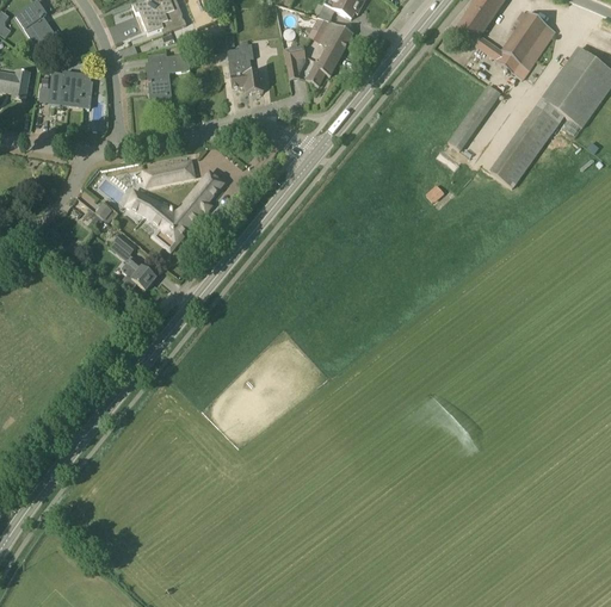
[(144,0),(133,5),(137,17),(141,16),(148,33),(162,29),(164,32),(186,24),(184,19),(183,19),(181,16),(181,14),(176,0),(144,0)]
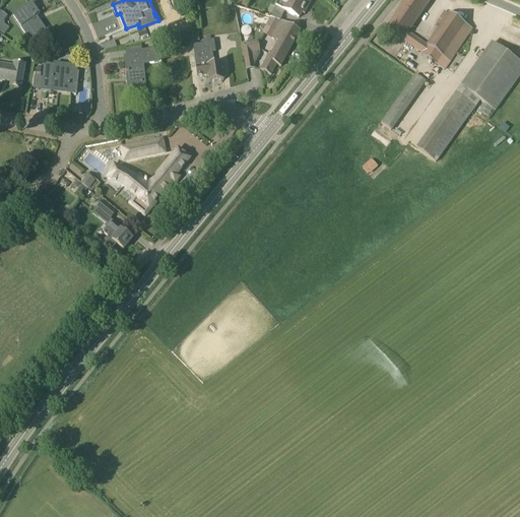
[(276,0),(275,3),(276,4),(284,8),(299,16),(302,10),(304,12),(310,0),(276,0)]
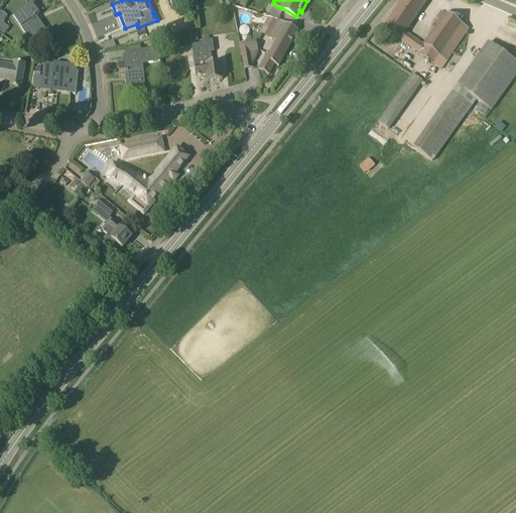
[(422,44),(404,31),(426,0),(401,0),(384,25),(419,50),(418,51),(440,67),(469,26),(446,10),(422,44)]
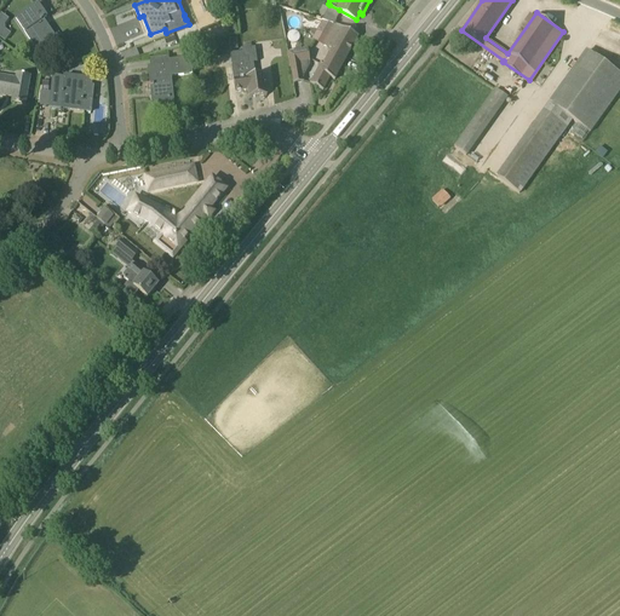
[(56,34),(44,16),(46,15),(38,1),(16,16),(24,29),(30,24),(49,52),(65,41),(58,32),(56,34)]
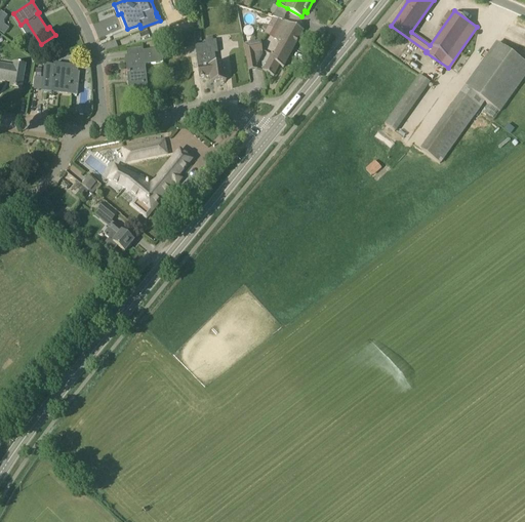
[(284,17),(283,18),(278,30),(275,36),(280,39),(293,46),(304,28),(284,17)]
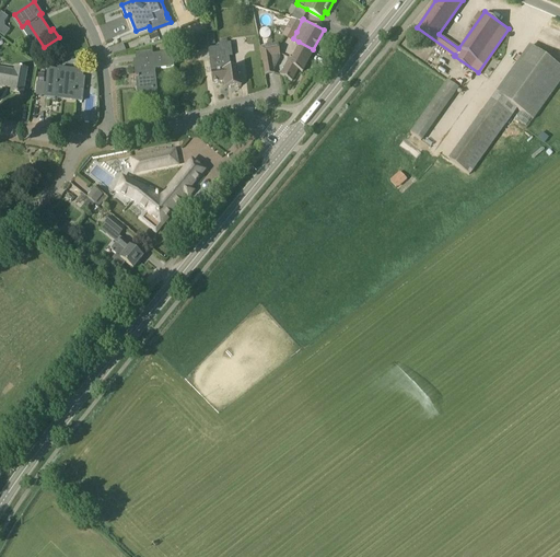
[(222,41),(219,42),(219,44),(208,46),(212,81),(224,79),(225,85),(241,83),(238,66),(231,67),(229,54),(232,54),(230,41),(228,41),(222,41)]
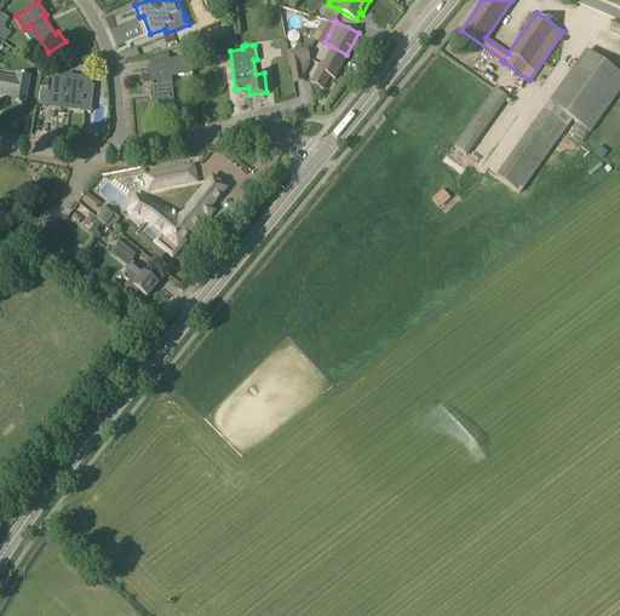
[(288,49),(291,65),(300,64),(300,61),(310,58),(308,46),(288,49)]
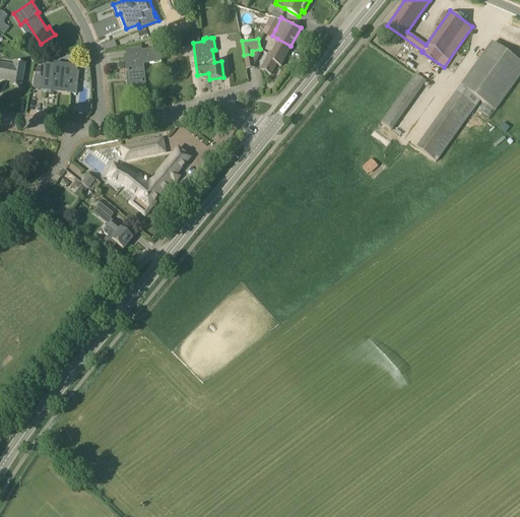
[(290,46),(277,39),(271,53),(268,51),(260,67),(272,73),(277,62),(281,64),(290,46)]
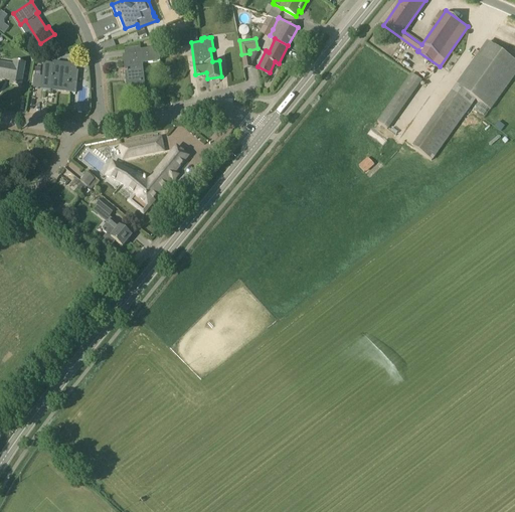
[(514,73),(514,59),(502,50),(487,39),(473,59),(456,83),(476,98),(490,108),(514,73)]
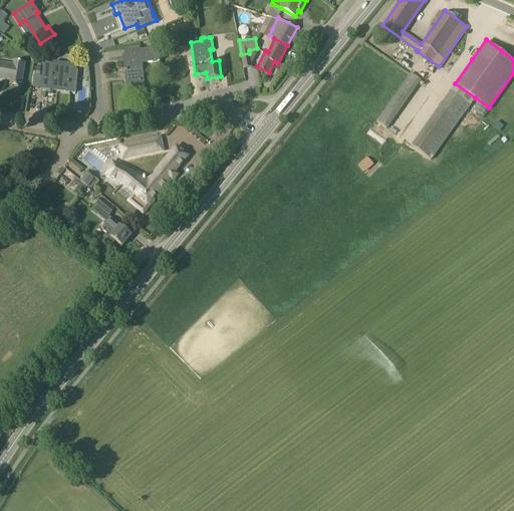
[(145,87),(142,62),(160,60),(158,45),(140,47),(141,51),(122,53),(124,70),(125,70),(127,89),(145,87)]
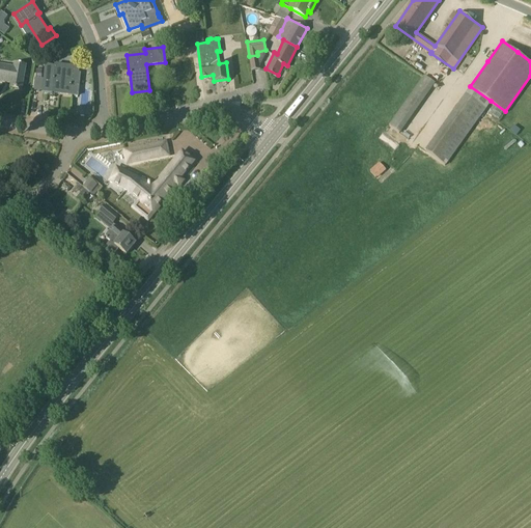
[(249,56),(251,68),(259,66),(257,55),(249,56)]
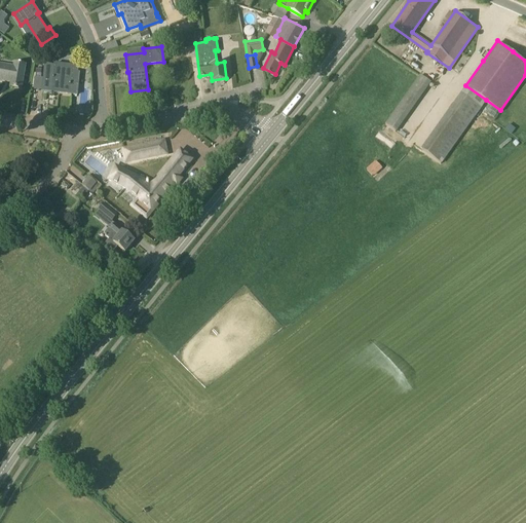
[(22,86),(26,63),(14,61),(13,65),(0,62),(0,77),(10,80),(10,84),(22,86)]
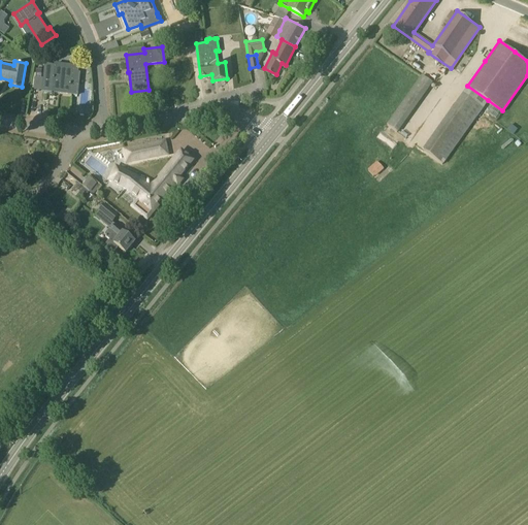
[(73,64),(54,62),(54,64),(45,63),(44,66),(43,75),(42,88),(42,90),(77,93),(78,83),(71,81),(73,64)]
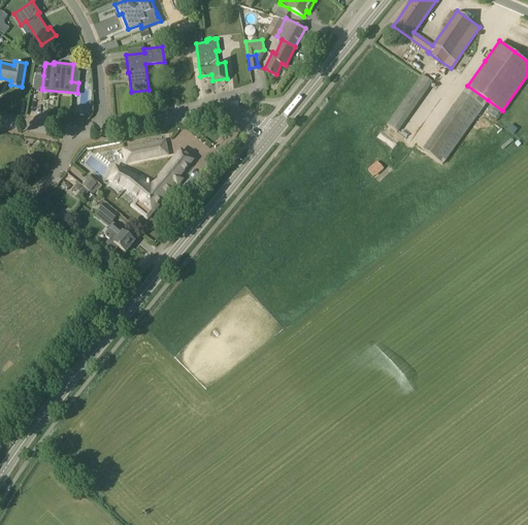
[(398,130),(433,80),(422,73),(387,123),(398,130)]
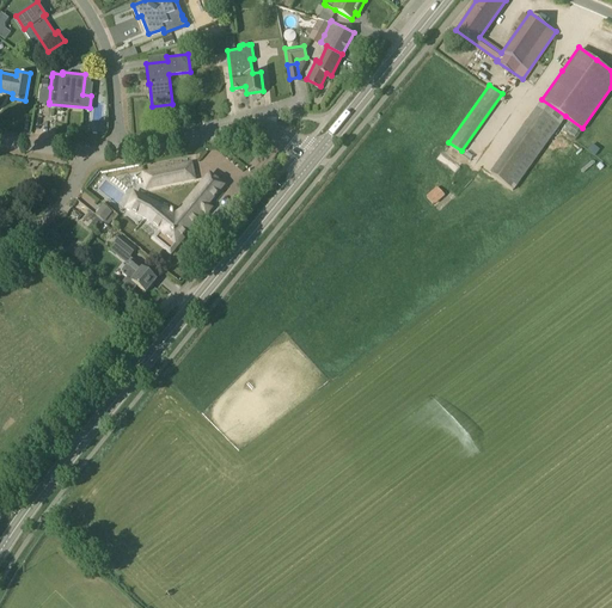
[(49,102),(50,87),(48,87),(40,86),(38,99),(38,100),(49,102)]
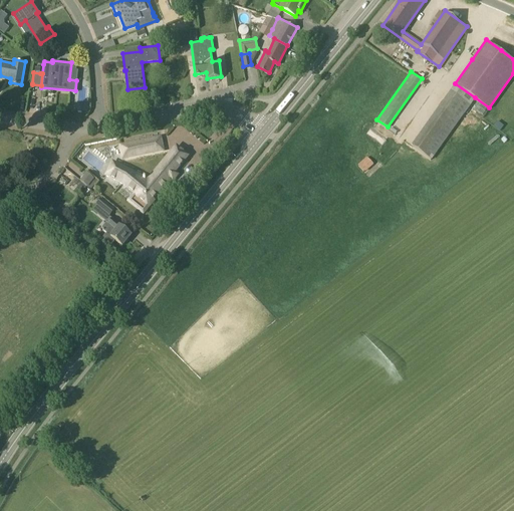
[(432,158),(475,97),(455,83),(412,144),(432,158)]
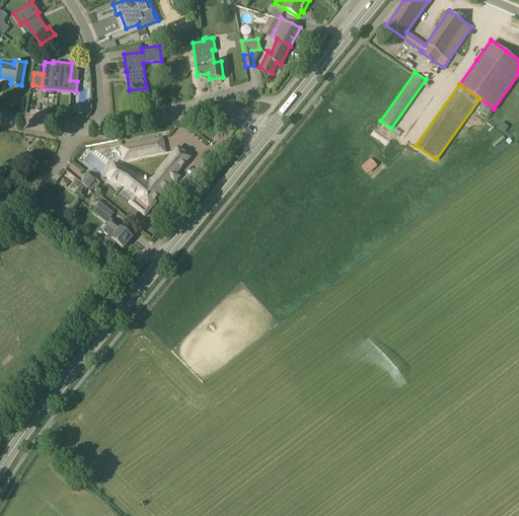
[(145,154),(164,150),(162,137),(142,141),(145,154)]
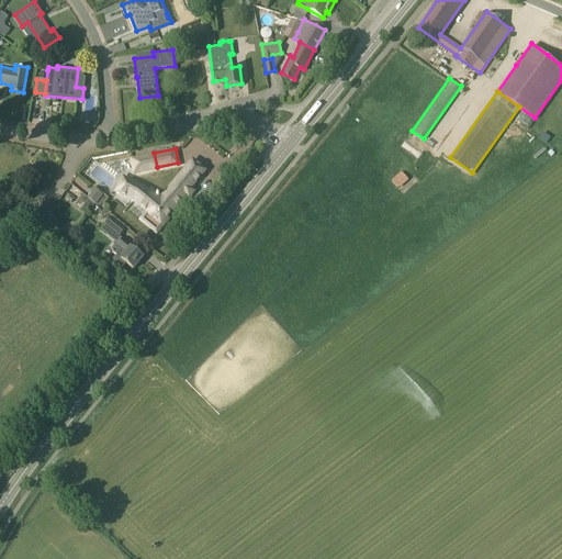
[(135,171),(157,167),(154,153),(132,157),(135,171)]
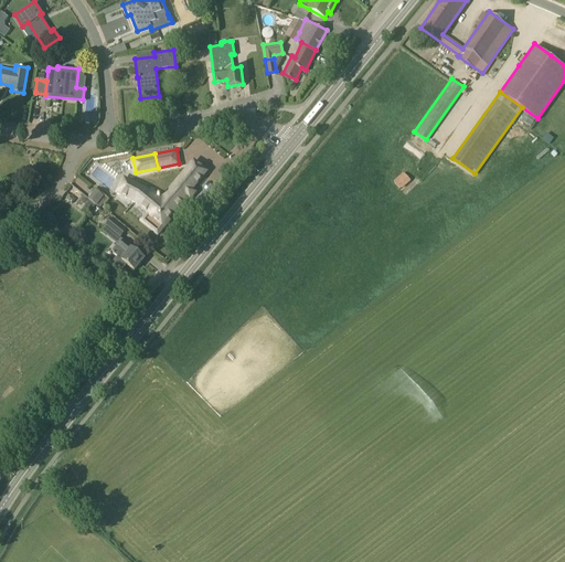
[(190,197),(195,190),(191,187),(206,169),(193,159),(163,195),(124,176),(117,190),(135,199),(150,211),(149,213),(161,223),(185,193),(190,197)]
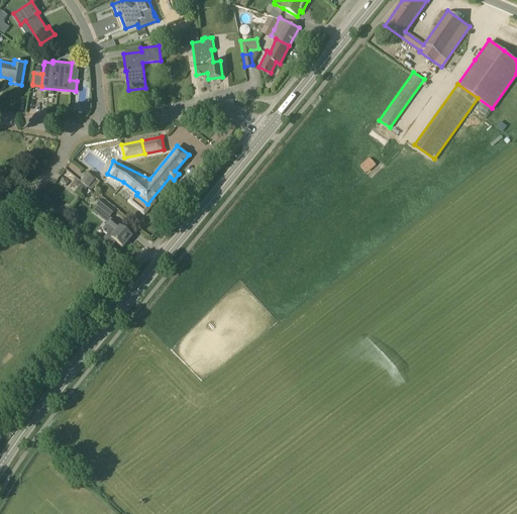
[(367,172),(376,164),(375,163),(369,157),(360,165),(367,172)]
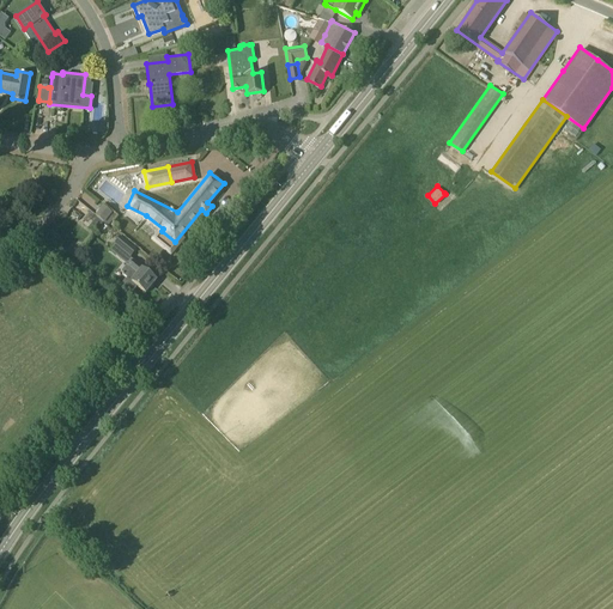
[(104,220),(111,211),(104,205),(96,213),(104,220)]
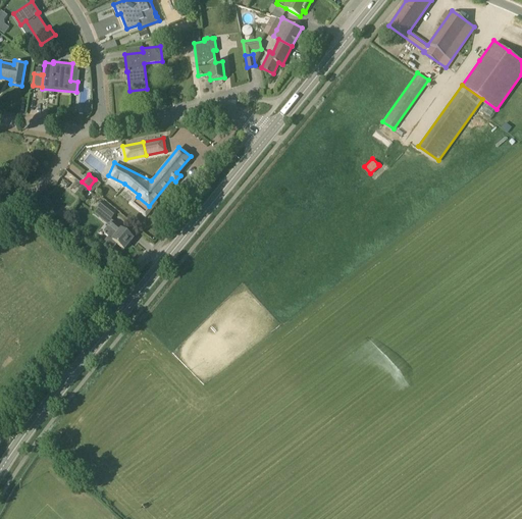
[(110,217),(116,210),(103,200),(97,206),(110,217)]
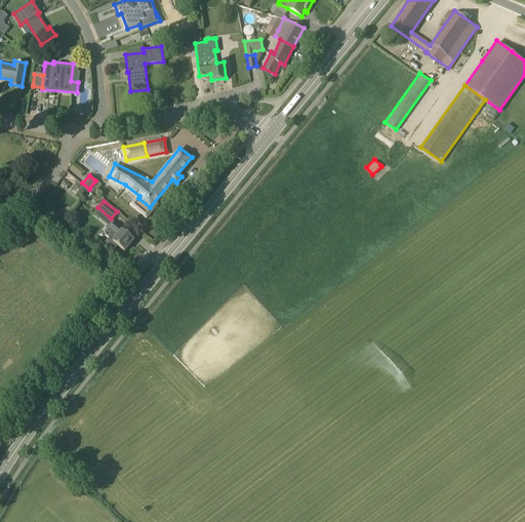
[(125,249),(133,239),(126,232),(126,231),(115,221),(110,227),(109,226),(108,226),(105,230),(105,231),(106,232),(105,233),(109,236),(105,242),(113,248),(117,243),(125,249)]
